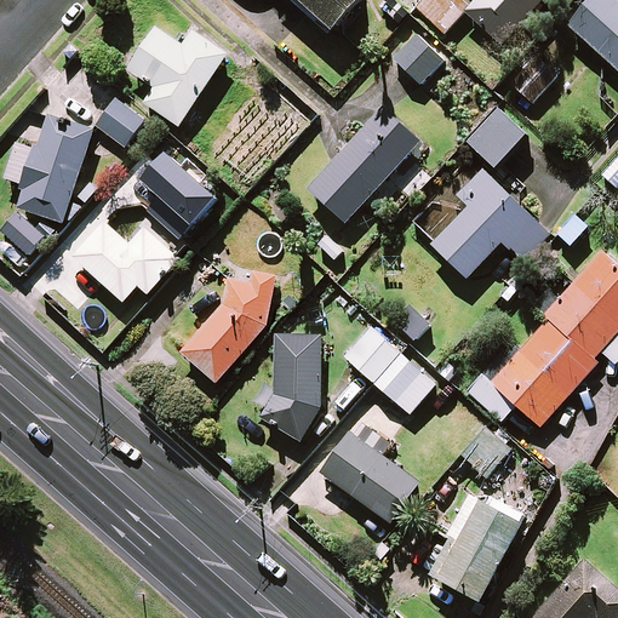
[(296,0),(331,32),(359,0),(296,0)]
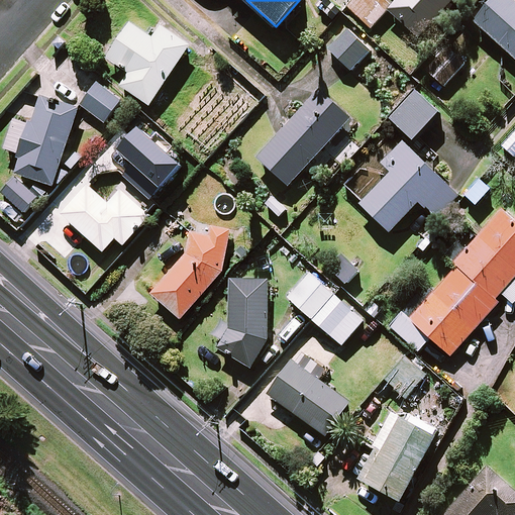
[(393,0),(388,6),(381,0),(351,0),(346,7),(370,27),(386,9),(416,36),(448,0),(393,0)]
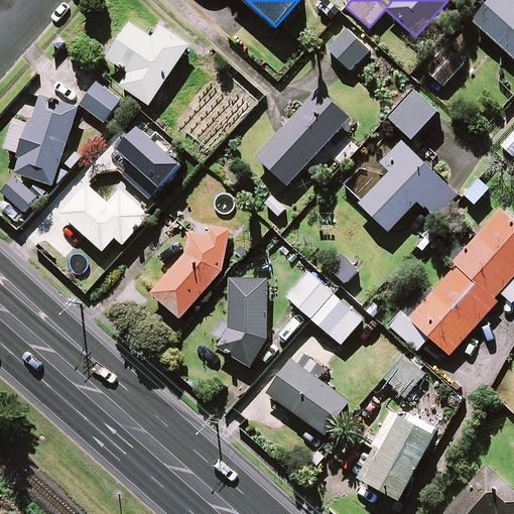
[(513,3),(510,0),(491,0),(472,21),(513,59),(513,3)]
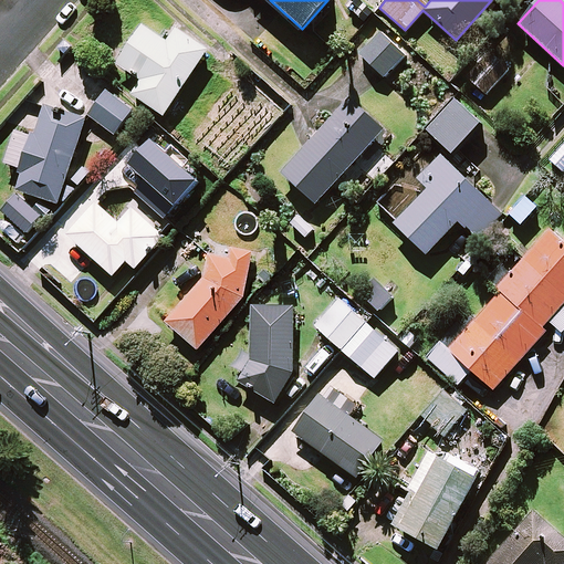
[(206,50),(170,27),(163,40),(142,25),(116,63),(141,80),(131,94),(163,115),(206,50)]
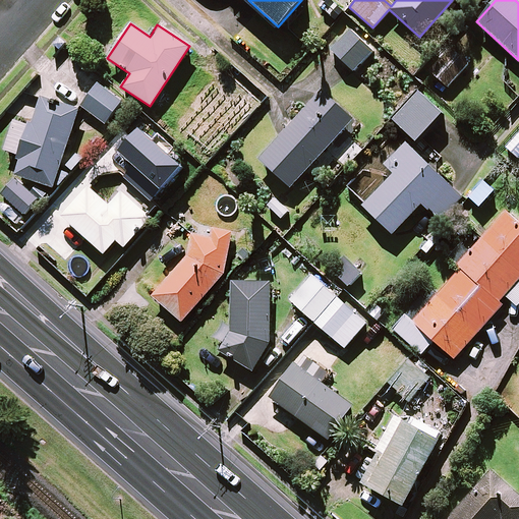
[(371,50),(349,30),(330,50),(352,71),(371,50)]
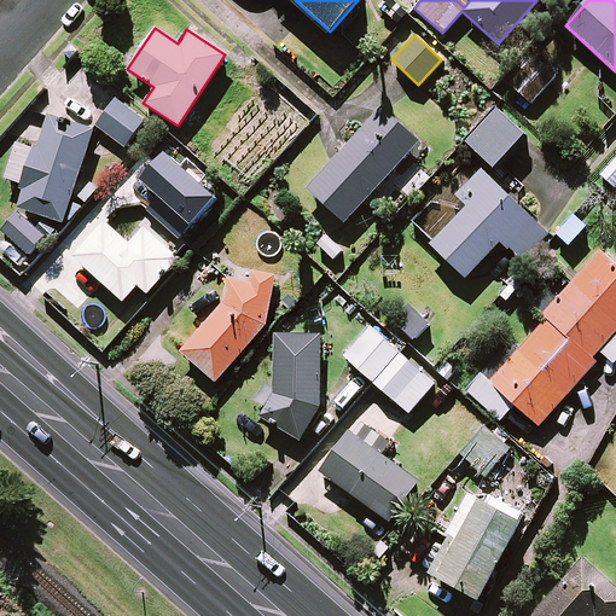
[(553,76),(533,57),(509,83),(529,103),(553,76)]
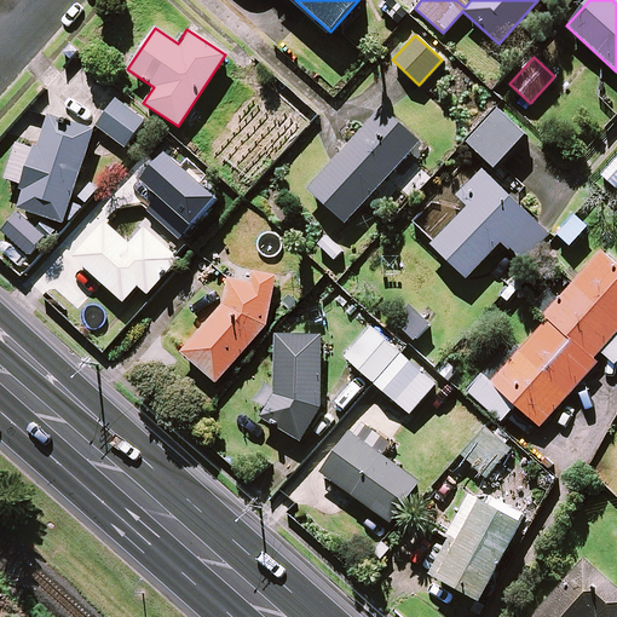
[(307,113),(272,81),(249,107),(284,138),(307,113)]
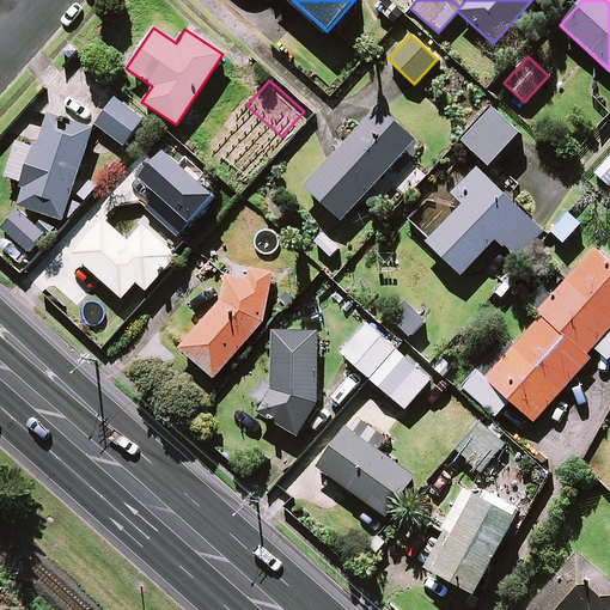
[(144,119),(114,97),(95,124),(124,146),(144,119)]
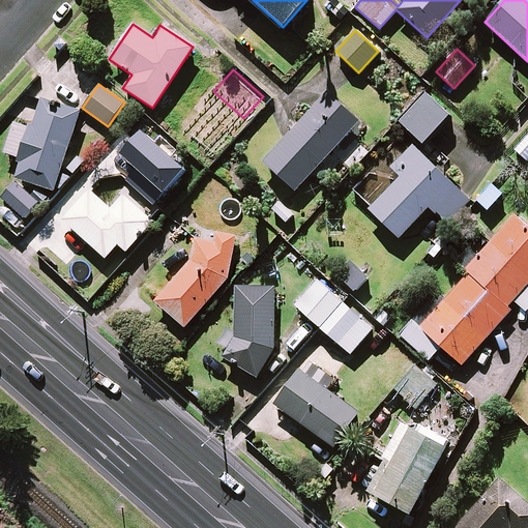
[(360,119),(329,89),(261,162),(293,192),(360,119)]
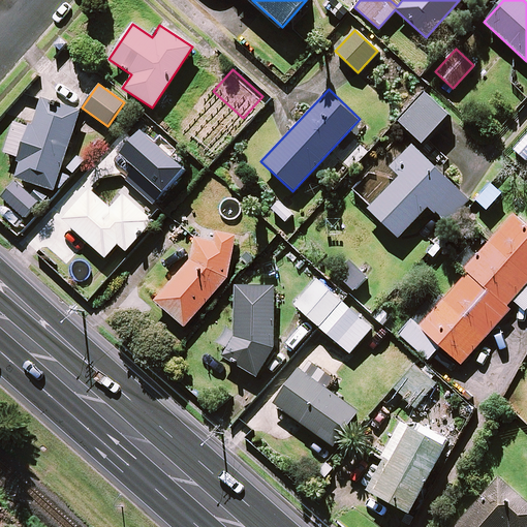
[(447,118),(421,93),(396,120),(422,145),(447,118)]
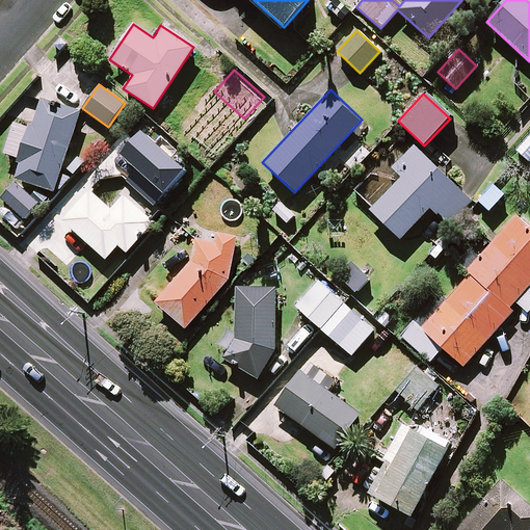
[(79,111),(41,100),(28,140),(11,135),(7,147),(22,152),(14,179),(21,181),(16,195),(37,203),(42,187),(54,191),(79,111)]
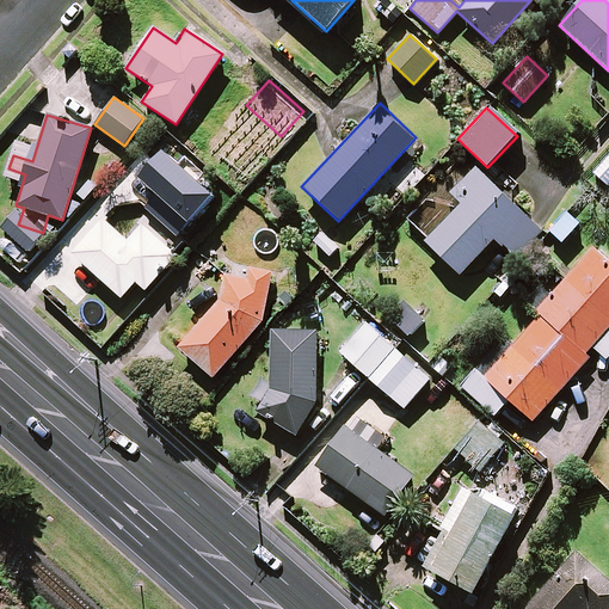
[(274,153),(257,139),(239,158),(257,173),(274,153)]
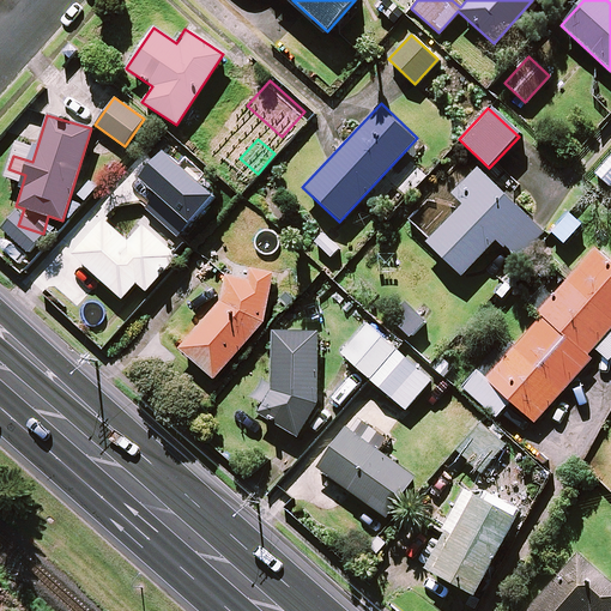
[(610,181),(610,153),(594,173),(608,186),(610,181)]
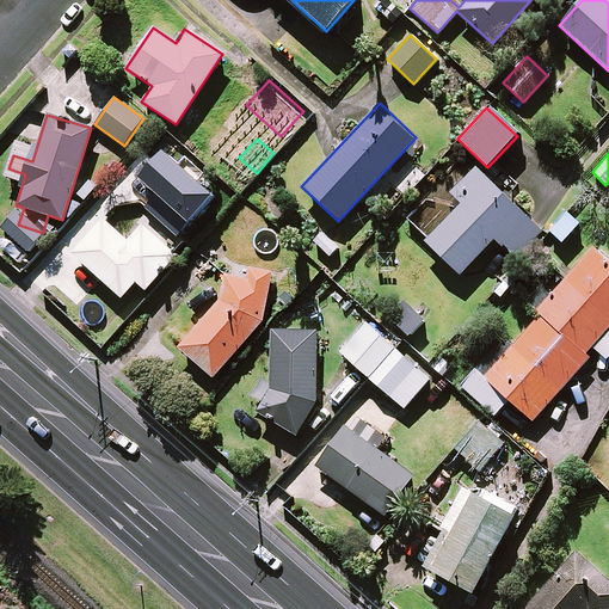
[(539,231),(474,168),(450,192),(461,203),(424,241),(459,275),(494,238),(514,257),(539,231)]
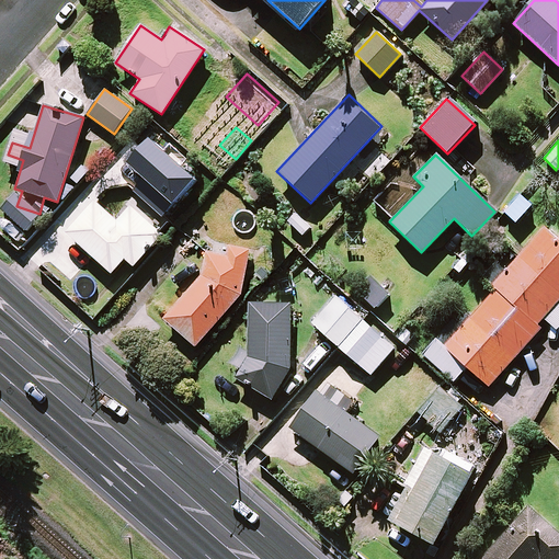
[(169,225),(135,194),(113,219),(82,192),(55,223),(111,272),(124,258),(133,265),(169,225)]
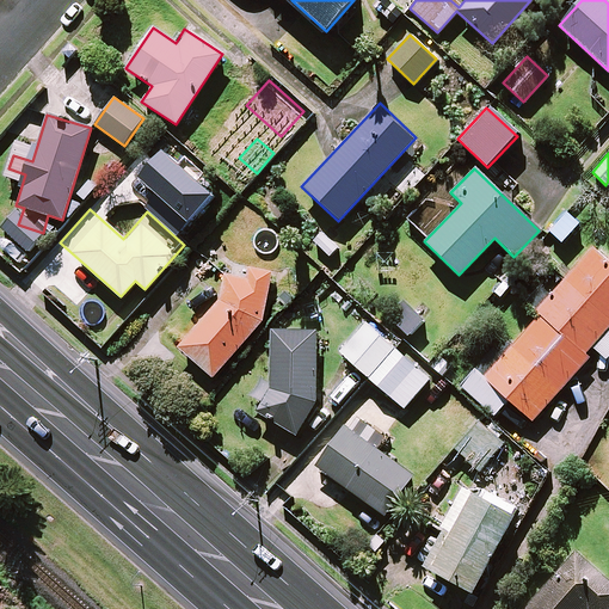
[(339,246),(323,229),(312,239),(328,257),(339,246)]
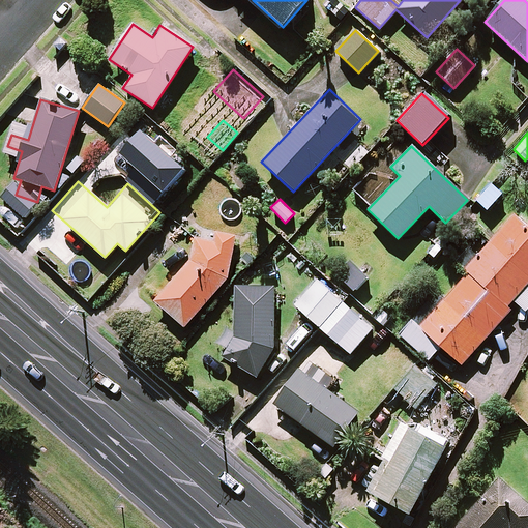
[(527,229),(512,215),(486,245),(476,237),(455,261),(468,272),(430,315),(421,306),(398,333),(427,359),(439,346),(461,364),(516,302),(524,311),(527,305),(527,229)]
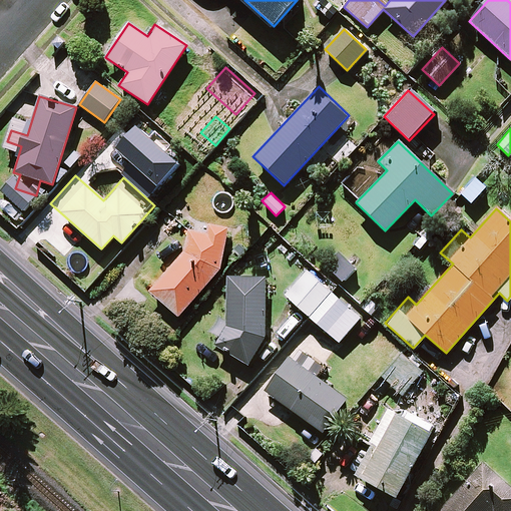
[(208,223),(208,231),(187,229),(184,250),(149,291),(178,317),(220,268),(225,243),(226,224),(208,223)]
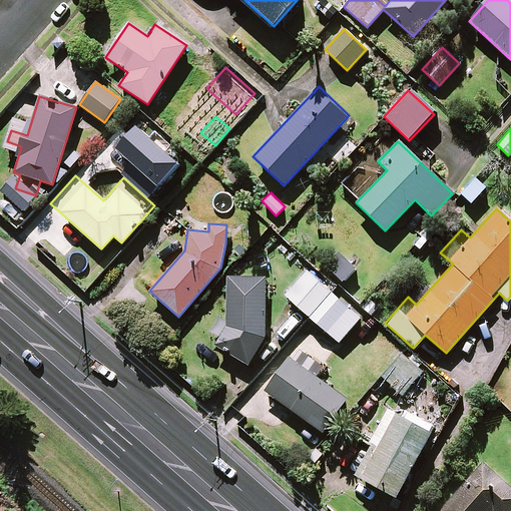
[(355,268),(339,253),(327,267),(342,282),(355,268)]
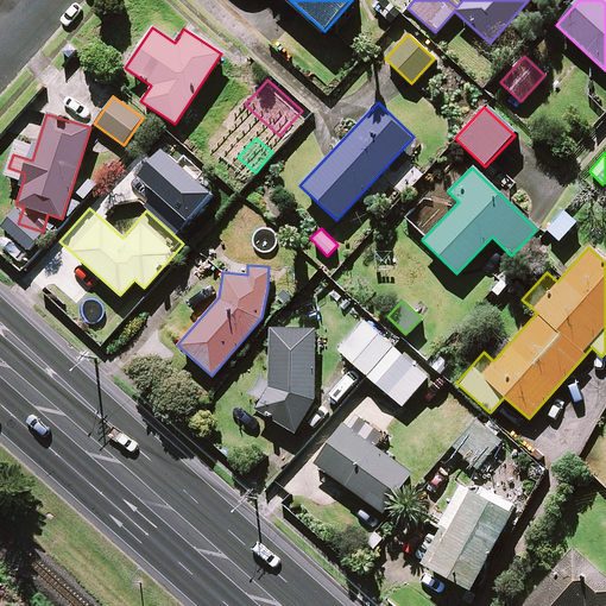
[(423,378),(365,320),(336,348),(395,405),(423,378)]
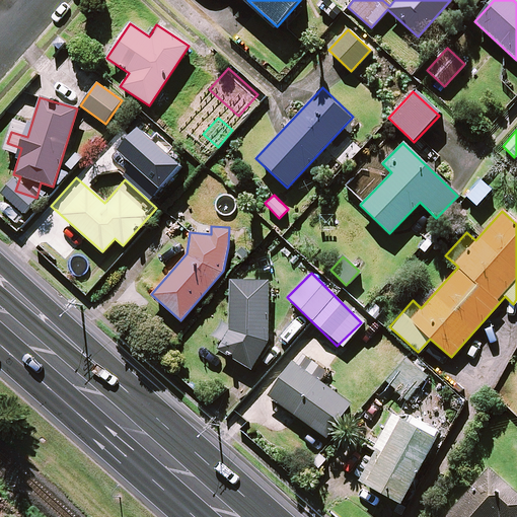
[(268,281),(232,281),(229,330),(218,350),(249,367),(267,339),(268,281)]
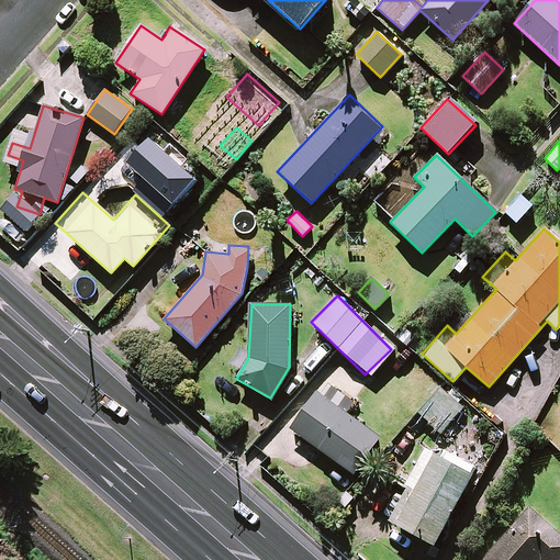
[(459,407),(440,387),(416,410),(435,430),(459,407)]
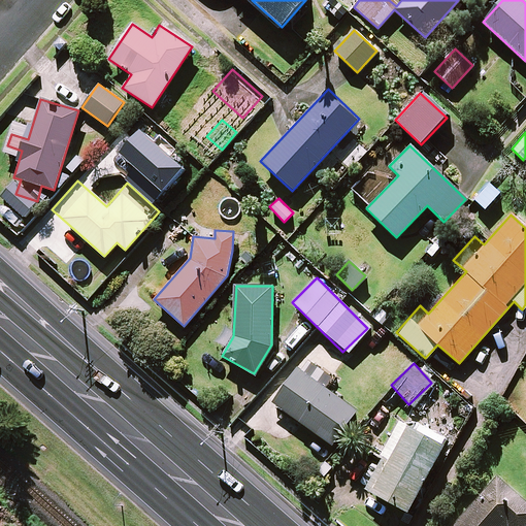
[(297,369),(272,403),(332,447),(357,413),(297,369)]
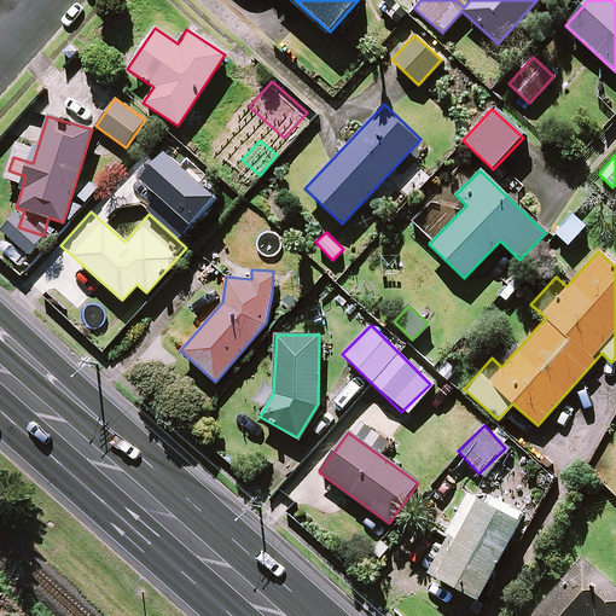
[(522,524),(516,521),(522,512),(488,492),(482,501),(478,499),(433,574),(476,600),(522,524)]
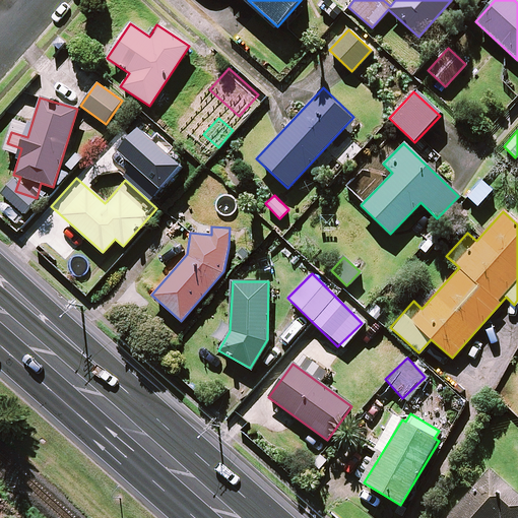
[(517,517),(517,496),(489,469),(445,517),(498,517),(500,517),(501,517),(517,517)]
